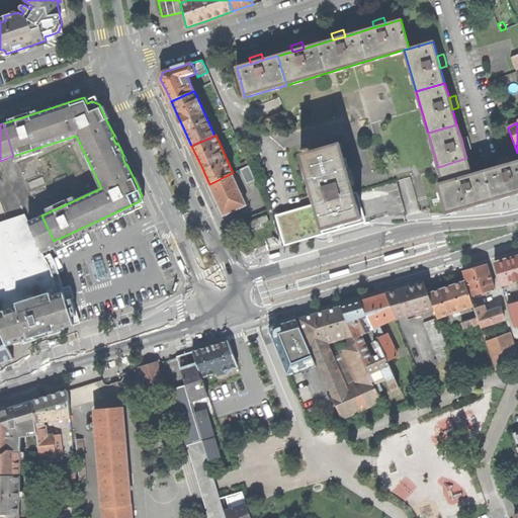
[(461,139),(464,151),(470,149),(468,143),(467,137),(461,139)]
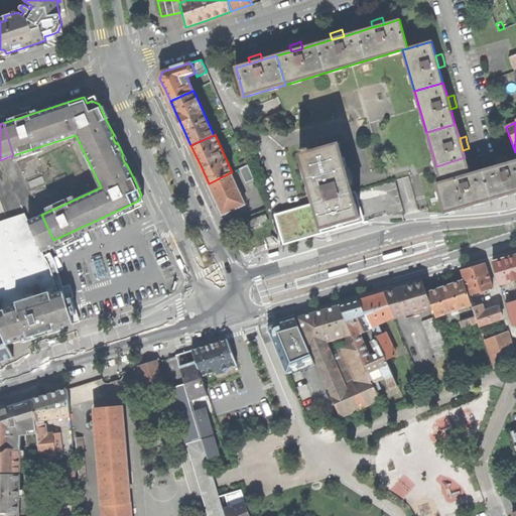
[(339,143),(309,151),(302,153),(298,154),(312,205),(275,215),(283,244),(361,222),(339,143)]
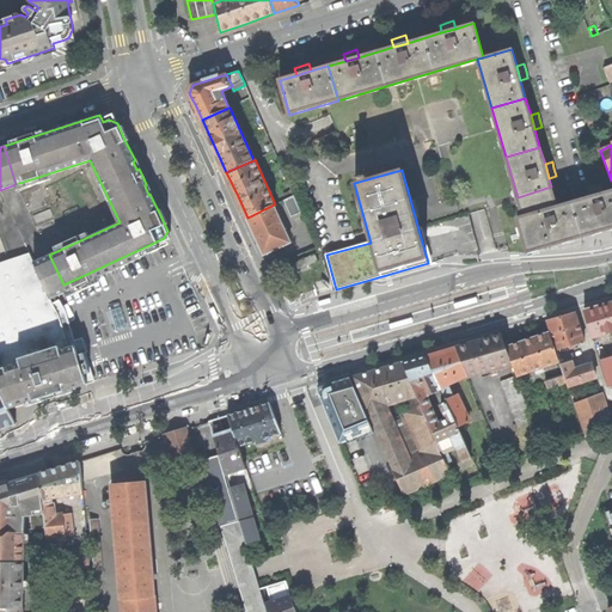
[(589,197),(604,194),(601,185),(595,188),(587,190),(589,197)]
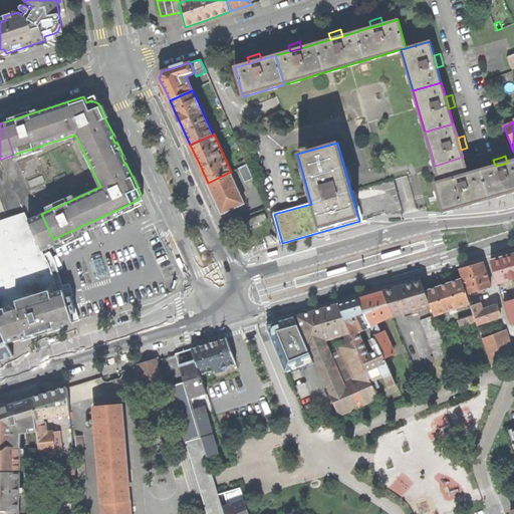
[(435,166),(440,182),(468,174),(466,165),(463,157),(435,166)]
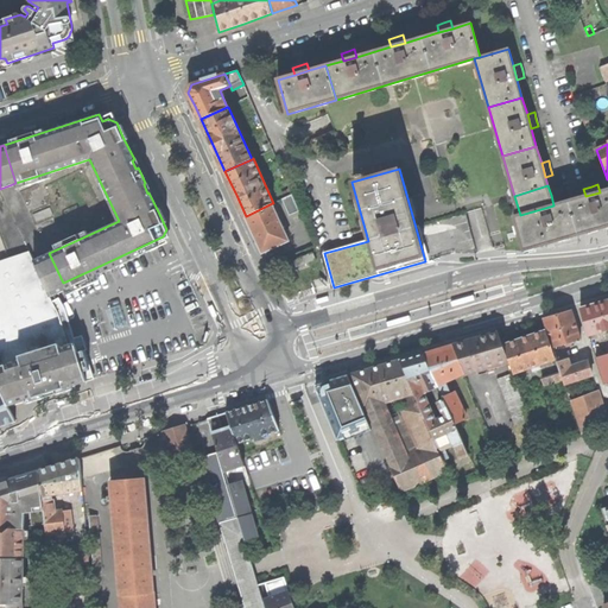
[(607,189),(600,192),(586,196),(569,201),(578,235),(607,226),(607,189)]
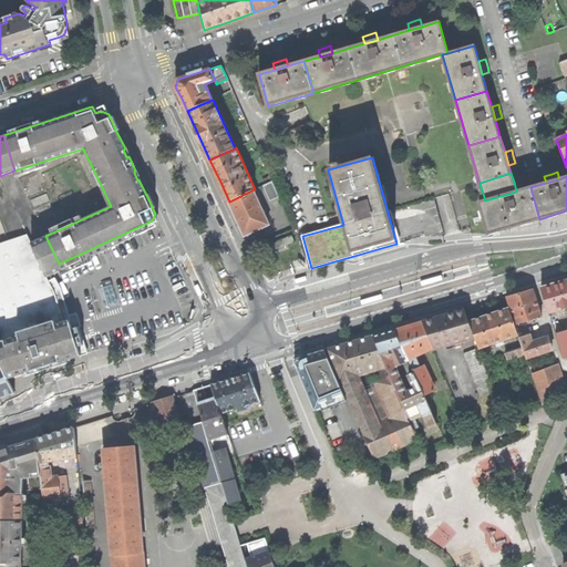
[(263,185),(269,200),(279,197),(272,182),(263,185)]
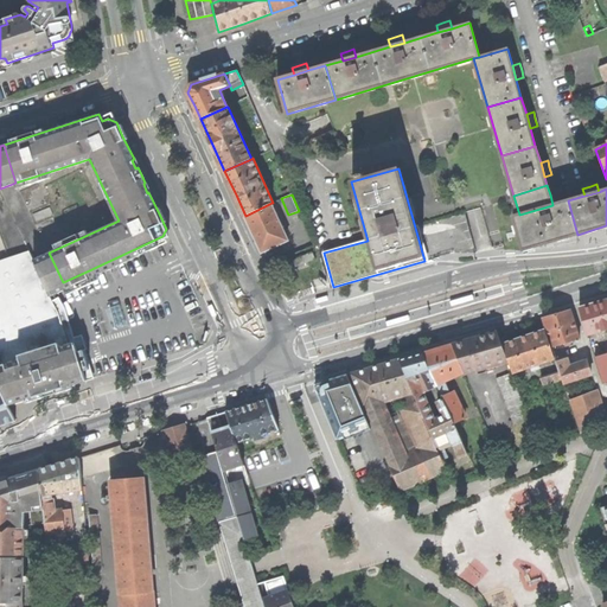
[(523,250),(577,235),(568,200),(553,205),(519,215),(513,216),(523,250)]
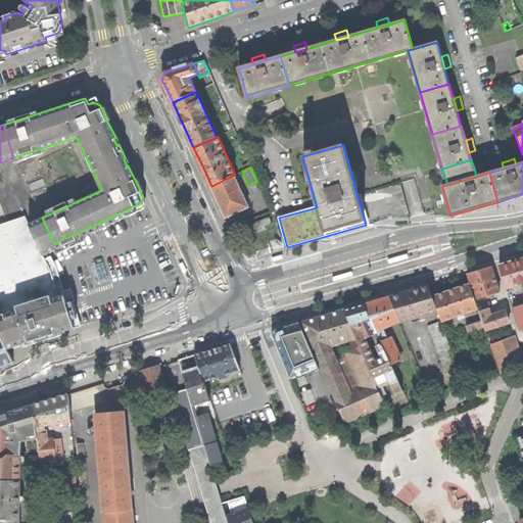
[(249,207),(234,175),(211,186),(219,202),(226,218),(249,207)]
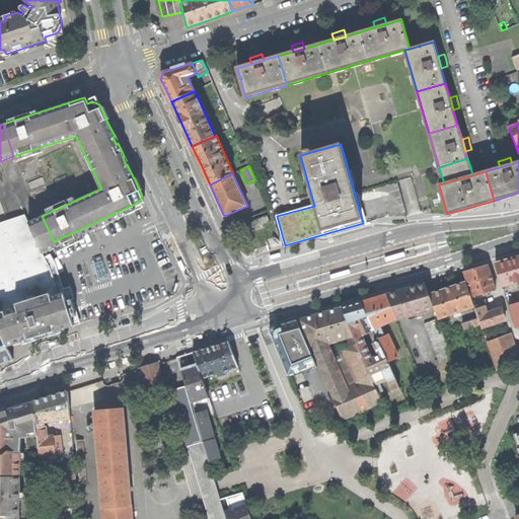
[(0,331),(1,335),(7,346),(9,346),(27,340),(41,336),(55,331),(74,325),(69,309),(66,310),(63,308),(59,295),(58,291),(51,268),(41,248),(28,223),(23,213),(0,221),(0,331)]
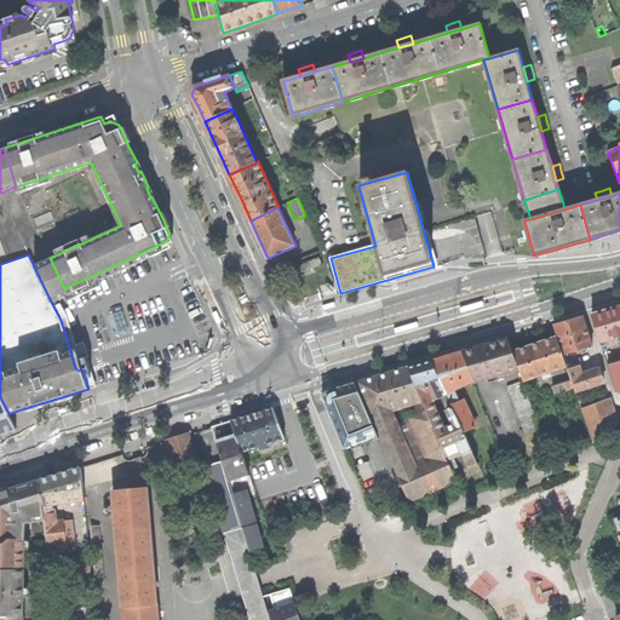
[(49,297),(64,288),(50,258),(34,267),(49,297)]
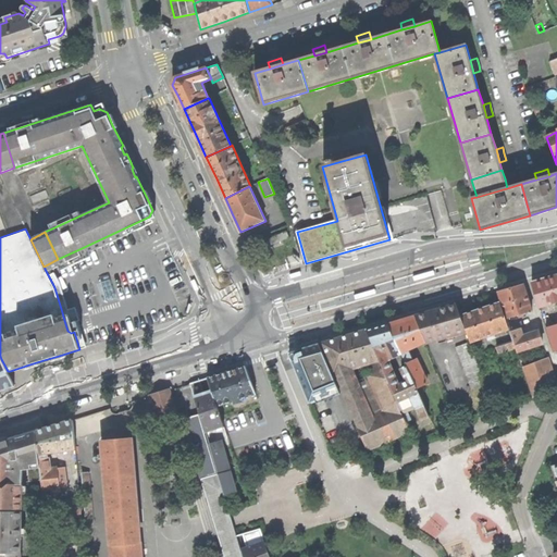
[(434,275),(433,271),(413,276),(413,279),(415,281),(417,281),(434,275)]
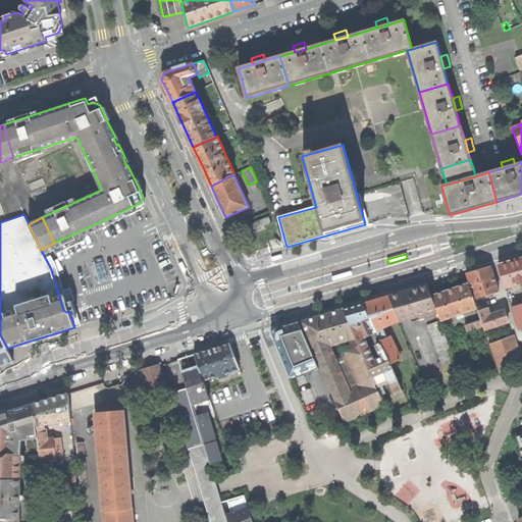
[(499,264),(506,286),(517,283),(518,288),(521,285),(521,257),(515,260),(499,264)]
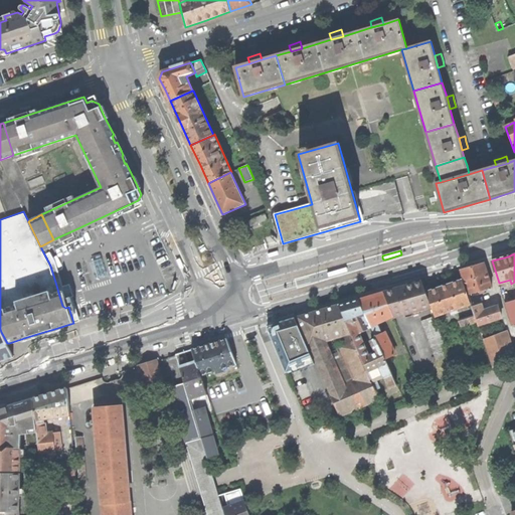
[(182,269),(184,268),(180,259),(176,260),(179,268),(181,270),(182,269)]
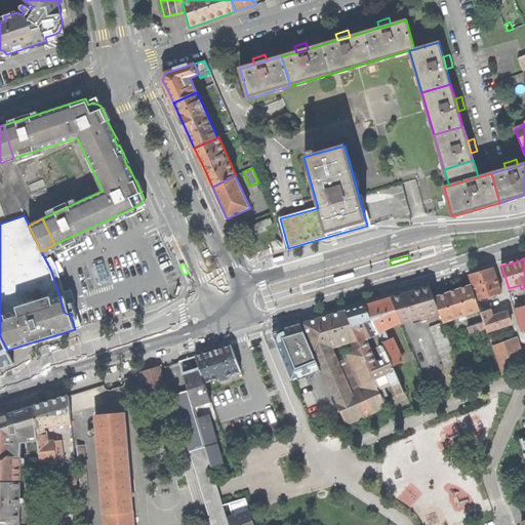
[(57,268),(51,271),(58,294),(65,292),(57,268)]
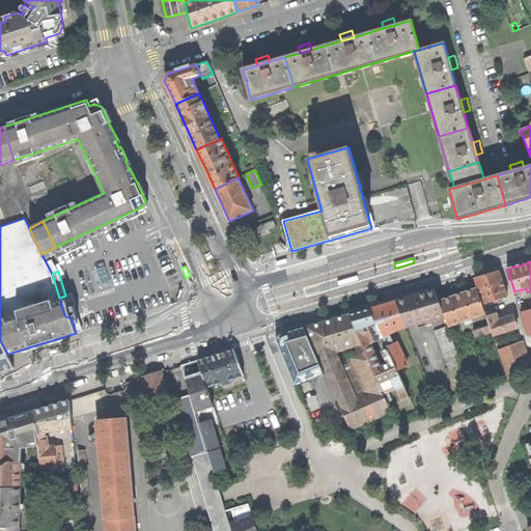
[(488,274),(475,278),(483,303),(507,296),(499,271),(488,274)]
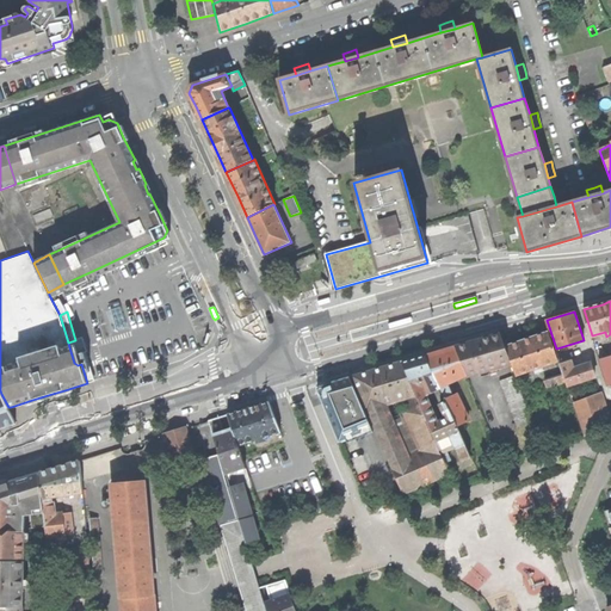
[(389,326),(390,328),(412,322),(411,318),(392,322),(388,323),(389,326)]
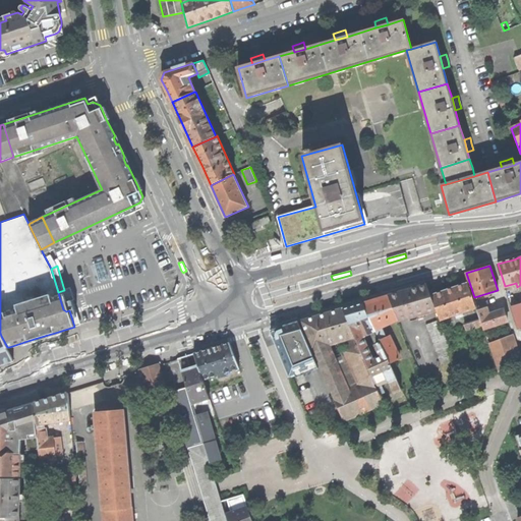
[(436,309),(440,319),(455,313),(457,317),(464,315),(463,311),(476,307),(468,283),(450,289),(430,295),(436,309)]
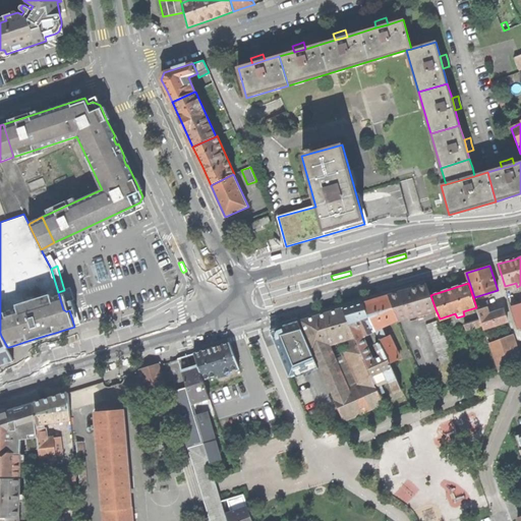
[(409,289),(389,295),(399,320),(400,321),(436,309),(430,295),(426,284),(409,289)]
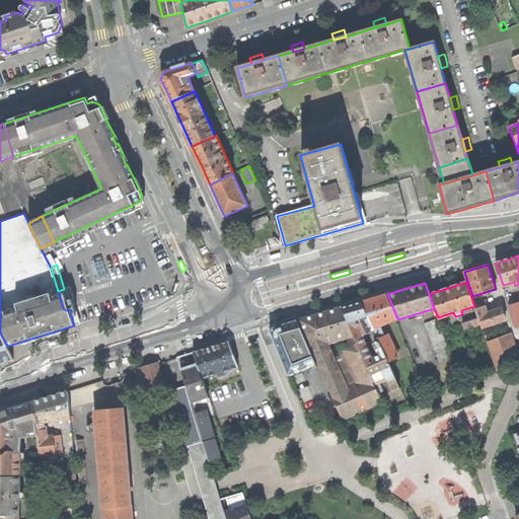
[(64,293),(59,295),(63,308),(66,310),(69,309),(67,301),(64,293)]
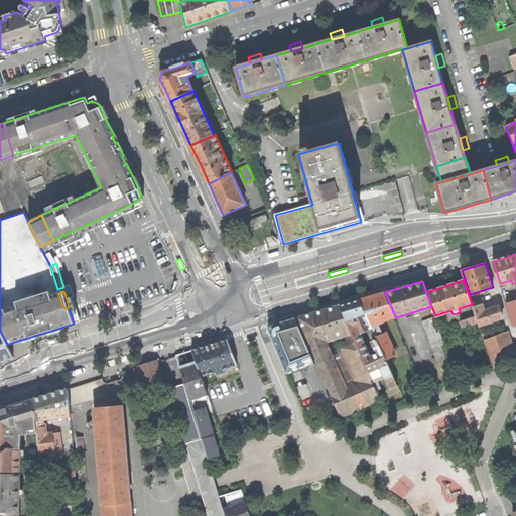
[(373,296),(360,300),(372,327),(377,338),(388,362),(397,357),(386,332),(382,334),(378,324),(395,316),(385,292),(373,296)]
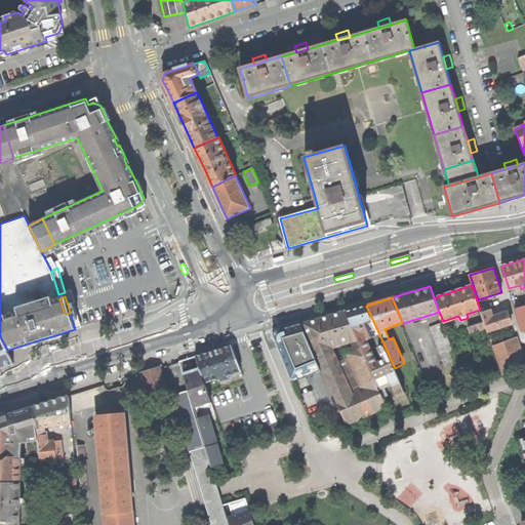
[(524,305),(521,307),(515,309),(522,330),(524,329),(524,305)]
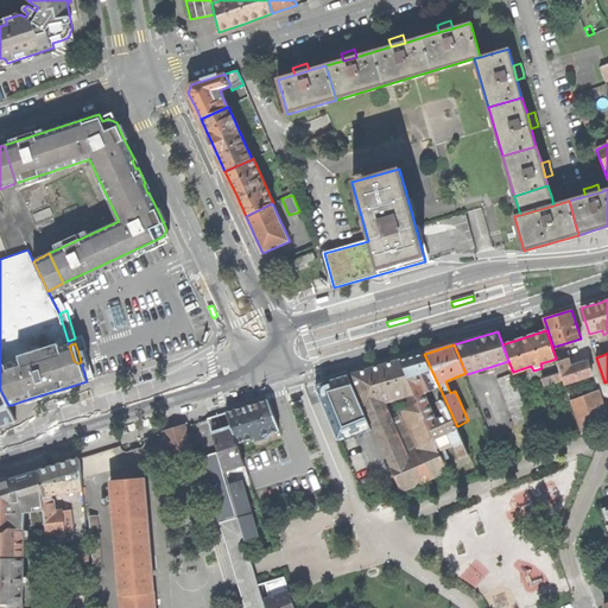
[(412,356),(401,360),(435,437),(436,442),(444,460),(449,457),(445,448),(454,443),(462,458),(469,455),(457,426),(444,398),(439,400),(438,403),(444,416),(436,419),(424,392),(438,385),(424,354),(412,356)]
